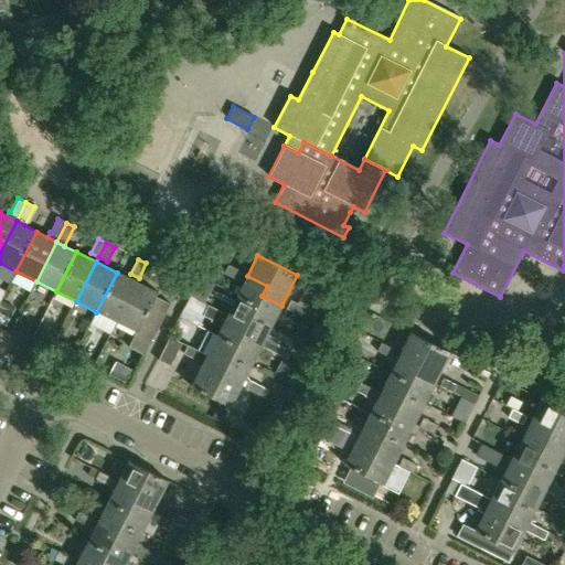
[(146,263),(139,278),(147,281),(155,267),(146,263)]
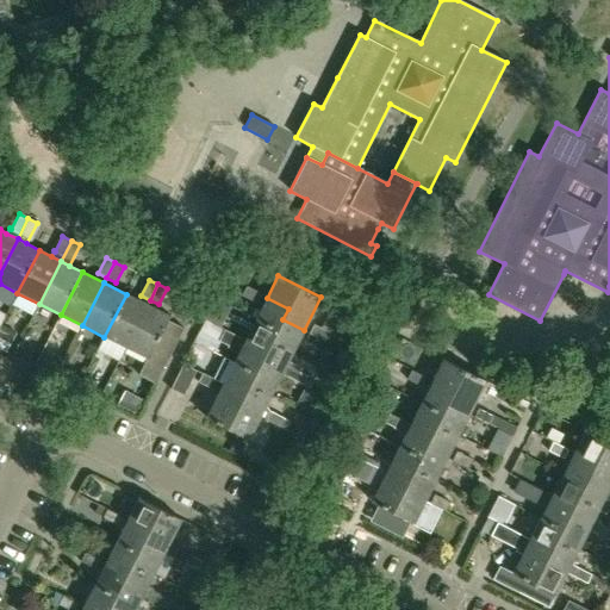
[(262,294),(247,286),(242,294),(257,303),(262,294)]
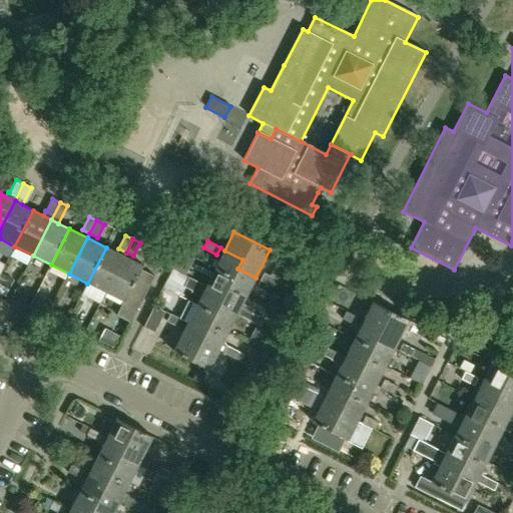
[(105,293),(124,257),(106,247),(87,284),(105,293)]
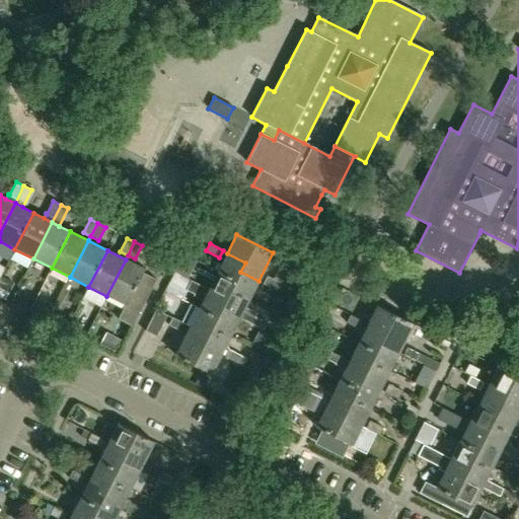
[(245,263),(227,253),(217,272),(235,281),(231,290),(249,299),(258,281),(240,272),(245,263)]
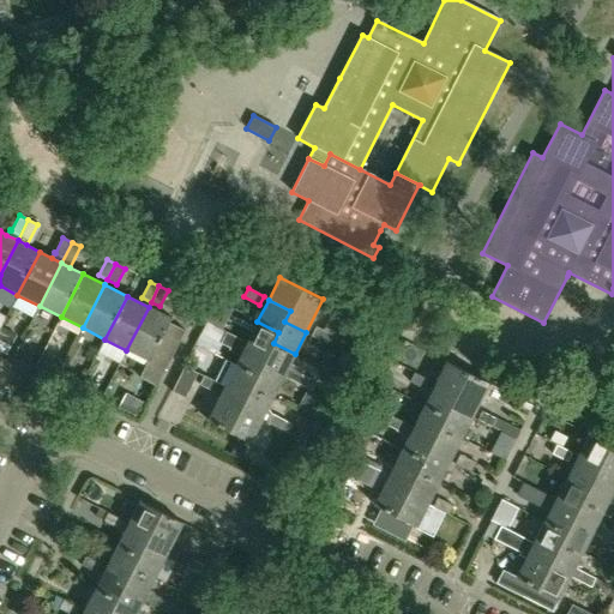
[(149,307),(126,350),(148,361),(139,378),(157,386),(185,331),(168,323),(172,318),(149,307)]
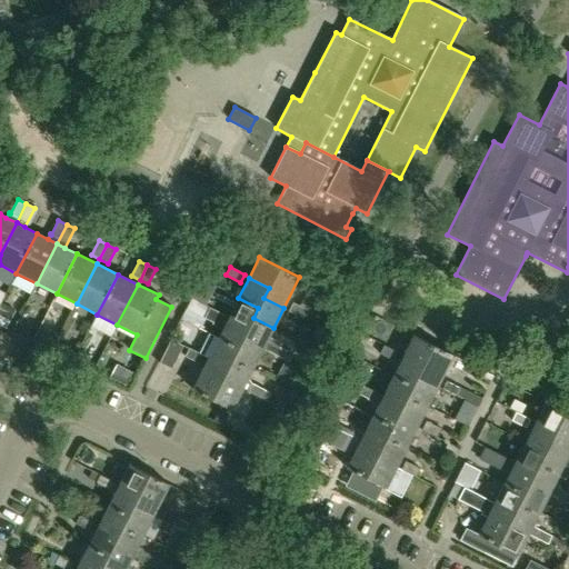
[(279,343),(269,338),(273,328),(253,318),(258,308),(238,298),(228,318),(248,328),(243,338),(263,348),(262,350),(288,363),(292,353),(278,347),(279,343)]
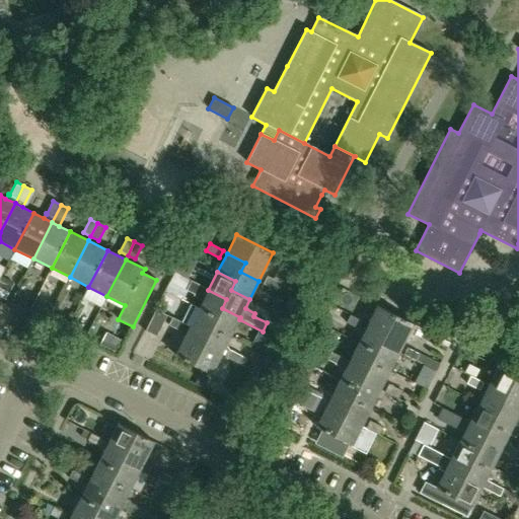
[(0,285),(9,290),(13,282),(1,276),(0,278),(0,285)]
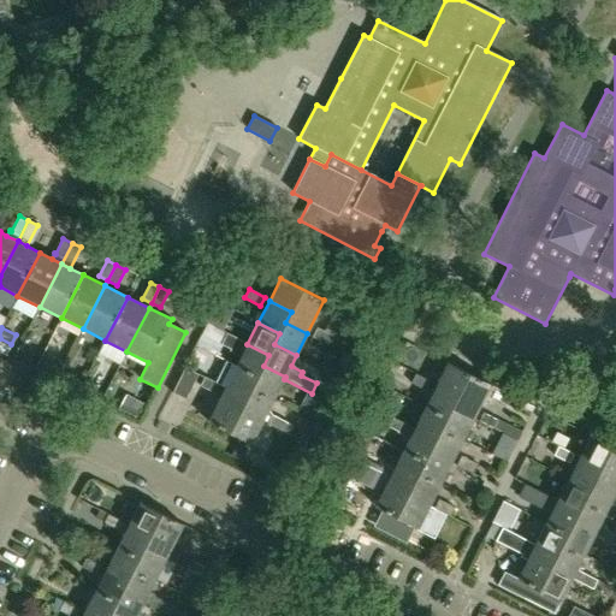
[(331,336),(317,327),(312,337),(326,344),(331,336)]
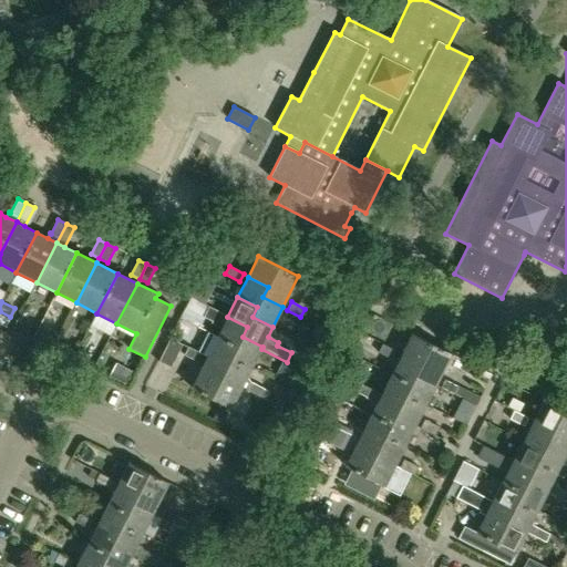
[(247,327),(227,317),(208,307),(203,317),(204,318),(212,321),(212,323),(222,328),(217,337),(237,347),(233,357),(253,367),(261,349),(263,347),(243,337),(247,327)]
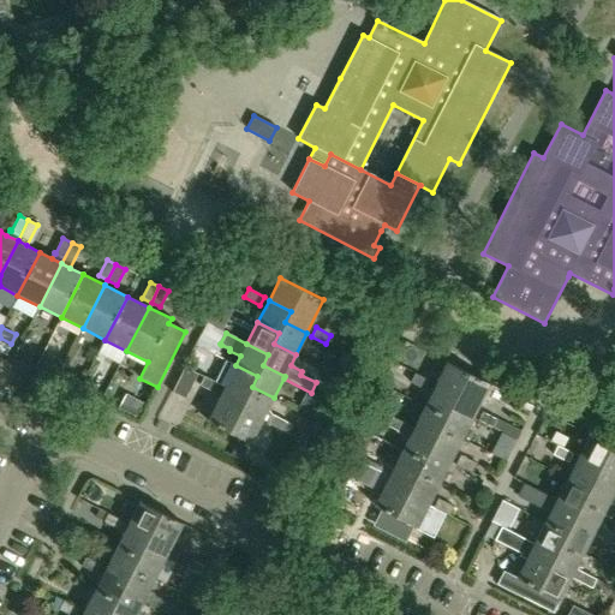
[(221,345),(220,344),(201,334),(196,345),(215,356),(221,345)]
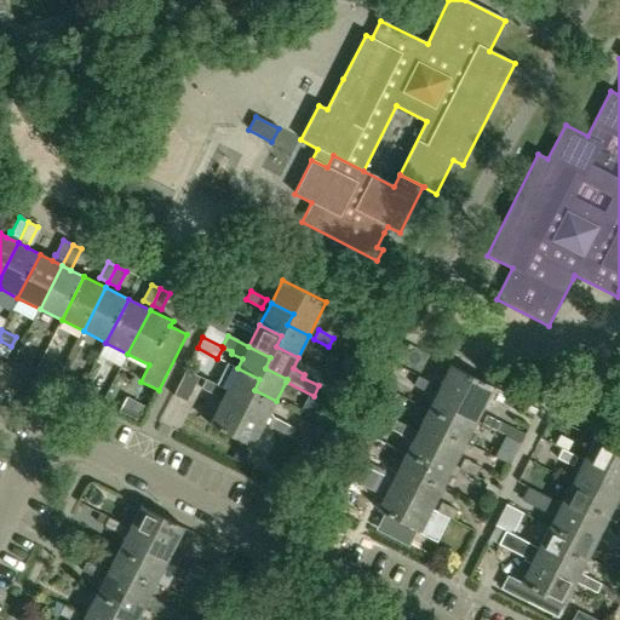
[(264,424),(270,413),(276,401),(254,390),(259,379),(237,368),(227,363),(216,385),(227,391),(248,402),(242,413),(264,424)]
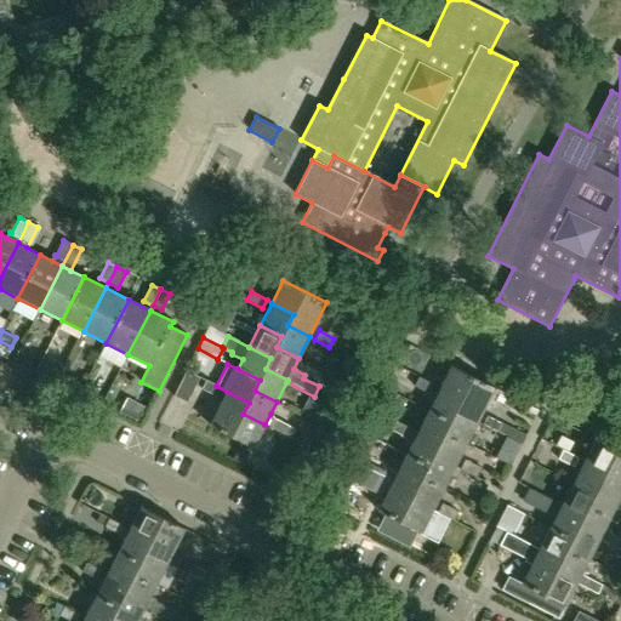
[(477,421),(494,387),(450,365),(439,388),(461,399),(455,410),(477,421)]
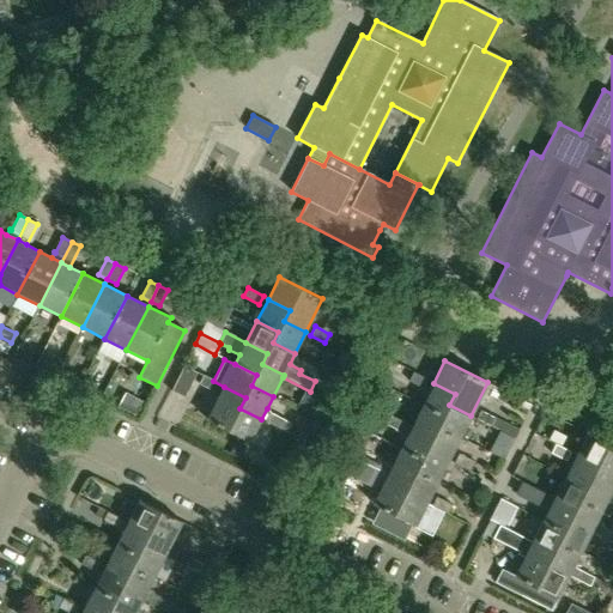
[(196,372),(183,365),(170,392),(183,398),(196,372)]
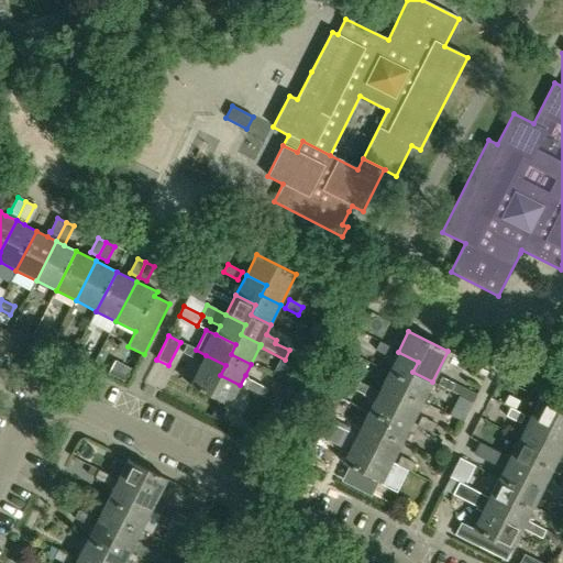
[(301,340),(295,352),(302,355),(309,343),(301,340)]
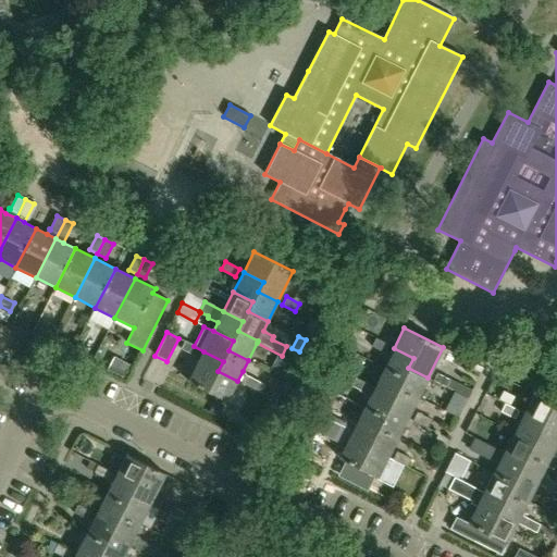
[(390,345),(375,338),(371,346),(385,354),(390,345)]
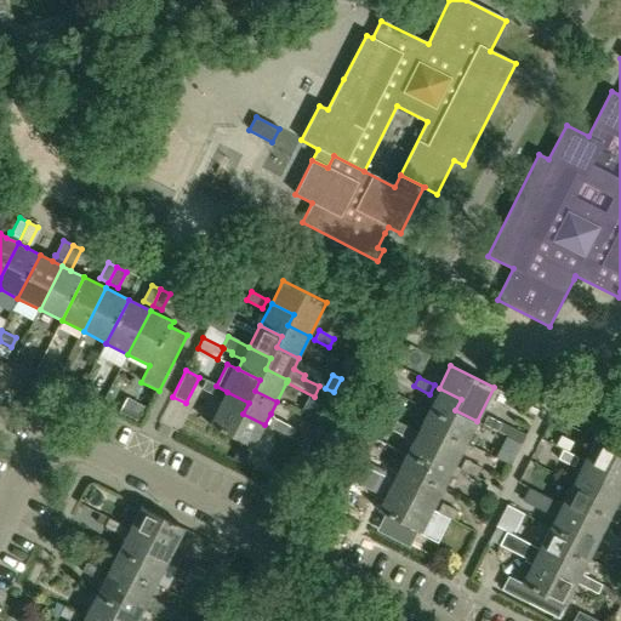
[(227,392),(216,386),(205,380),(200,389),(216,397),(215,399),(221,403),(209,426),(252,448),(265,425),(243,414),(249,403),(227,392)]
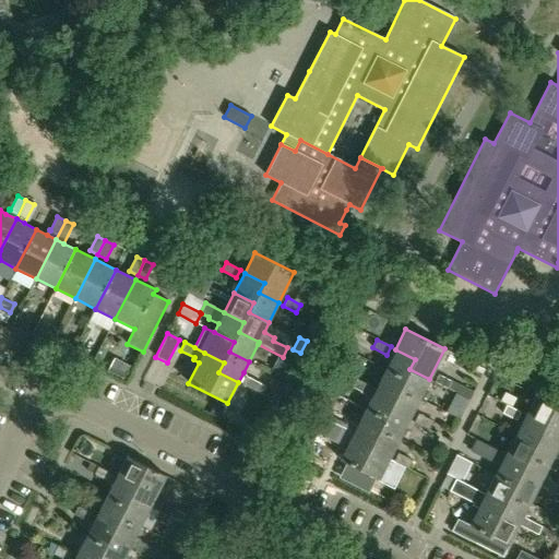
[(415,359),(395,349),(385,369),(405,379),(400,389),(419,399),(429,379),(409,369),(415,359)]
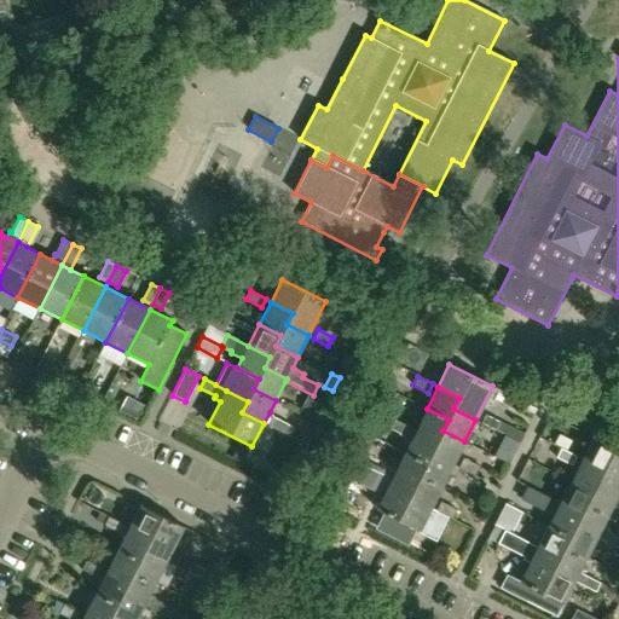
[(317,421),(327,403),(317,397),(307,416),(317,421)]
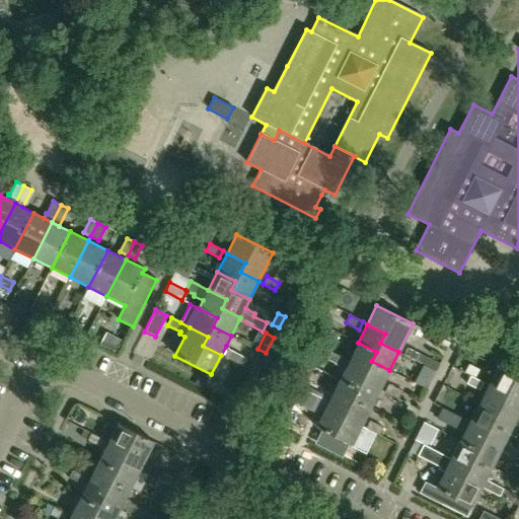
[(102,348),(119,355),(125,343),(108,336),(102,348)]
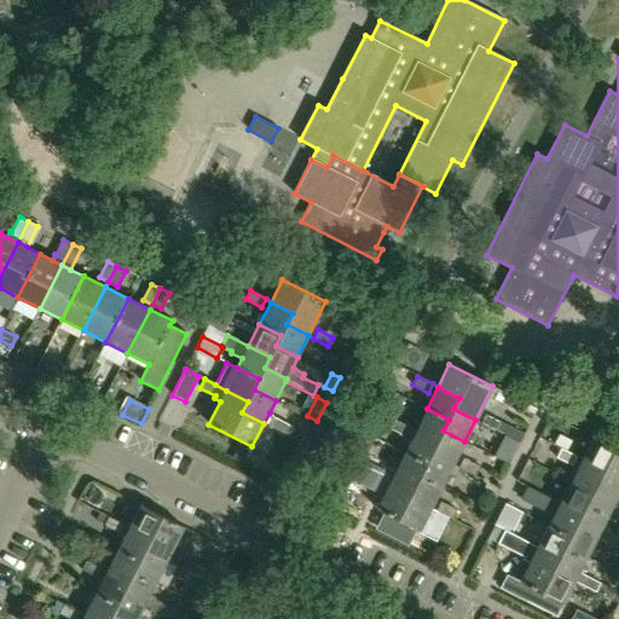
[(453,464),(464,441),(443,431),(449,420),(427,409),(417,427),(410,428),(416,431),(415,431),(438,441),(432,453),(453,464)]
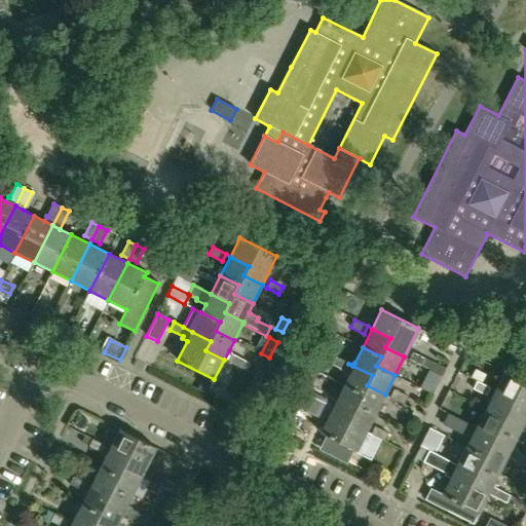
[(232,354),(229,350),(224,360),(252,374),(255,366),(232,354)]
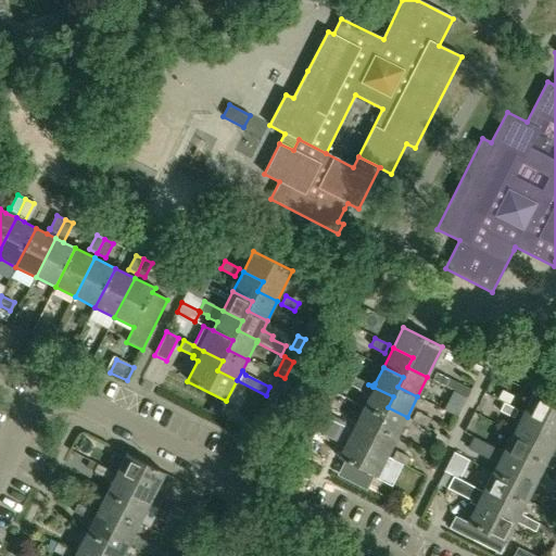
[(466,397),(470,389),(436,371),(431,380),(466,397)]
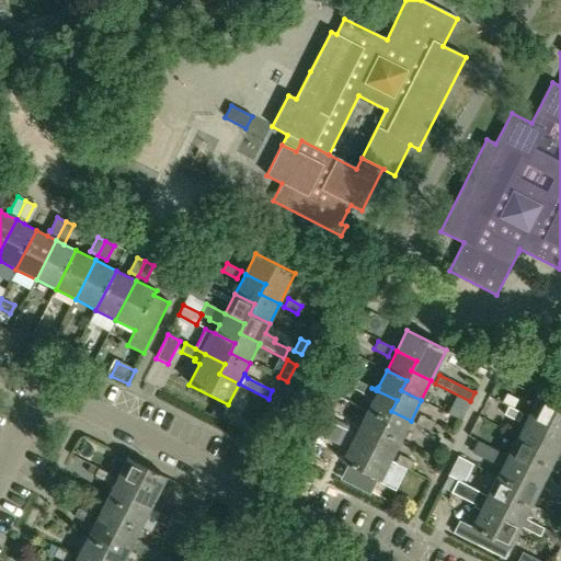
[(397,400),(376,390),(377,390),(371,388),(357,380),(353,389),(365,395),(371,401),(366,411),(386,421),(381,431),(401,441),(411,421),(391,411),(397,400)]
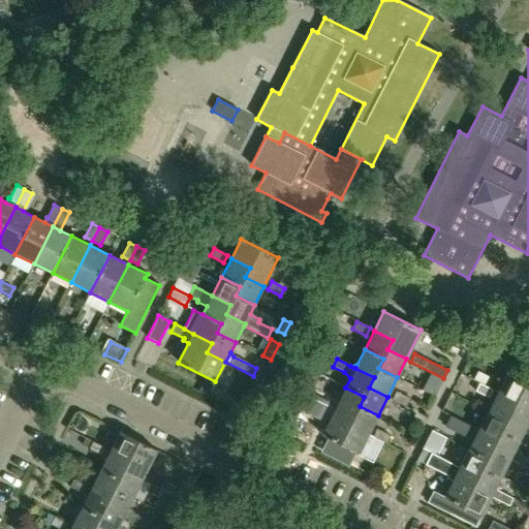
[(528,384),(506,373),(497,393),(516,402),(510,411),(528,421),(528,422),(528,384)]
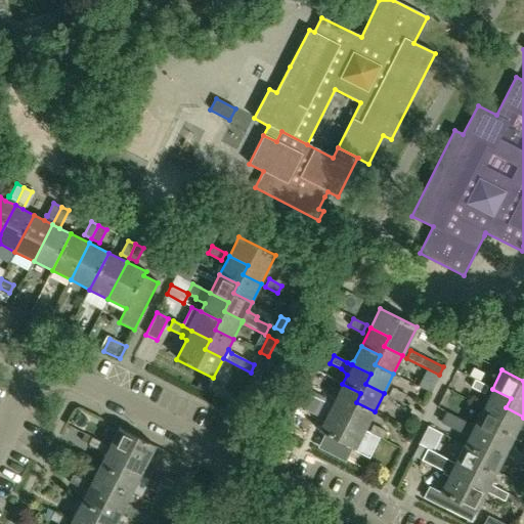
[(488,386),(474,379),(467,376),(463,384),(484,394),(488,386)]
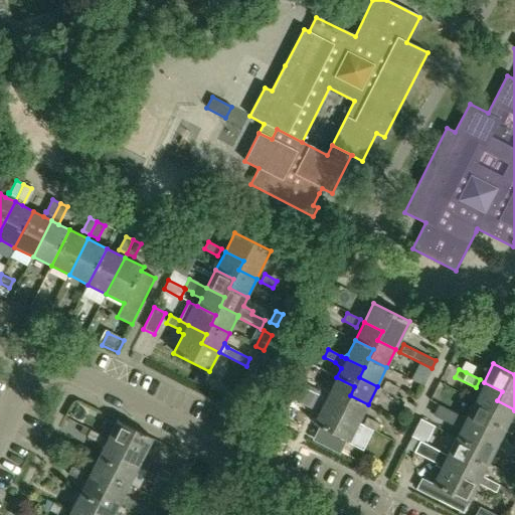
[(207,376),(198,371),(193,381),(201,386),(207,376)]
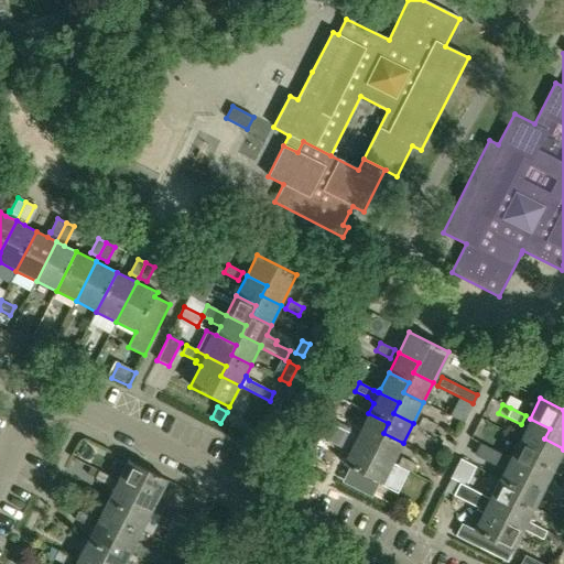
[(393,463),(403,443),(383,433),(388,423),(368,413),(358,432),(358,433),(378,443),(372,453),(393,463)]
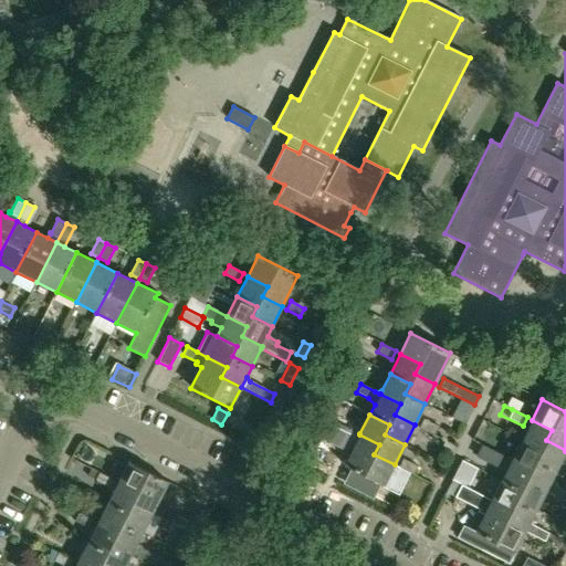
[(328,442),(337,425),(321,418),(313,435),(328,442)]
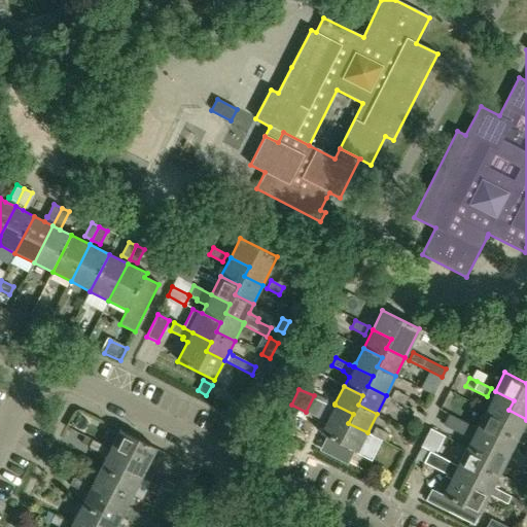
[(408,396),(394,390),(390,397),(403,405),(408,396)]
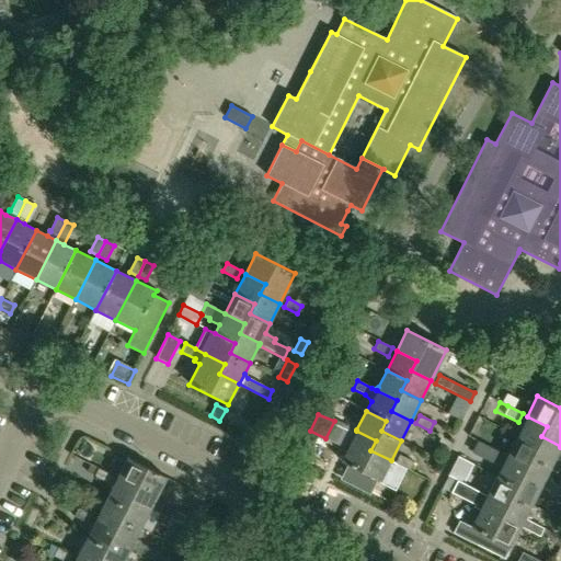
[(551,467),(560,447),(560,446),(541,436),(547,426),(527,416),(516,437),(536,447),(531,456),(551,467)]
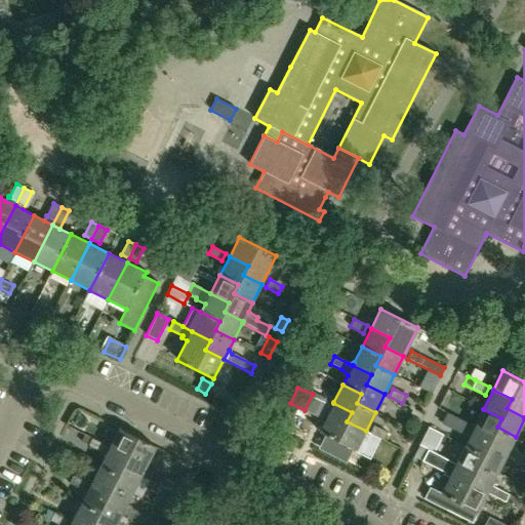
[(352,412),(333,403),(333,402),(316,393),(312,401),(325,408),(329,412),(319,432),(356,450),(366,431),(347,421),(352,412)]
